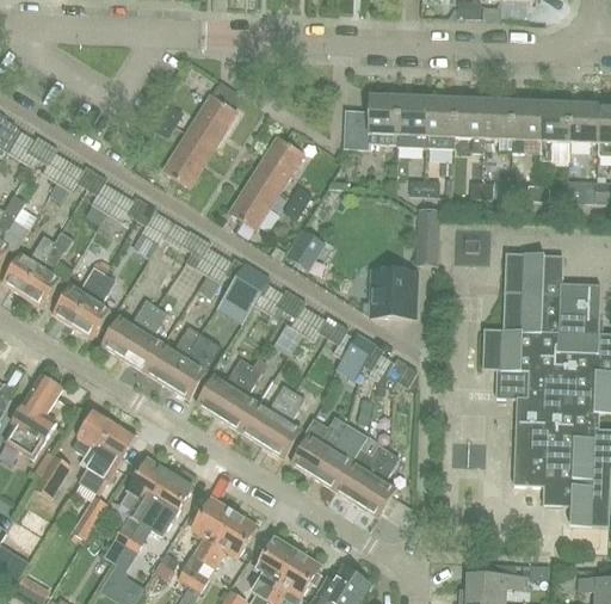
[(421,0),(423,10),(449,11),(449,0),(421,0)]
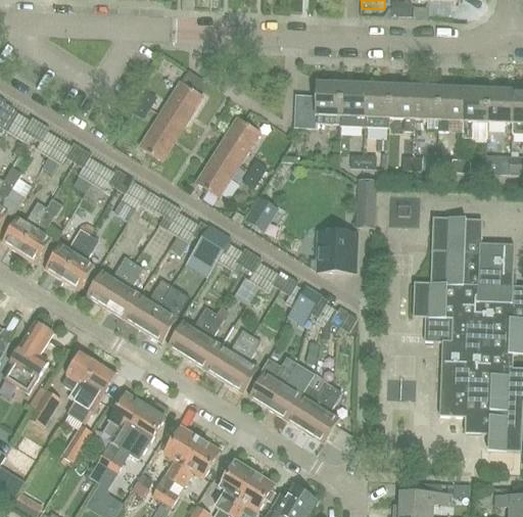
[(407,14),(409,14),(409,6),(390,6),(390,13),(407,14)]
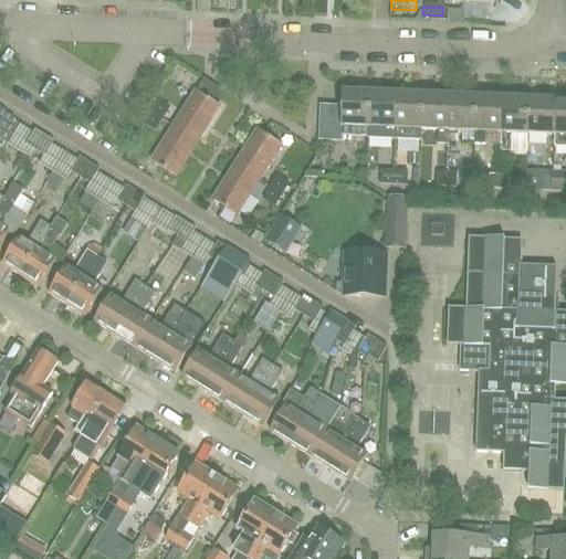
[(368,130),(369,85),(359,84),(359,87),(343,87),(342,102),(320,101),(318,136),(342,137),(342,130),(357,130),(368,130)]
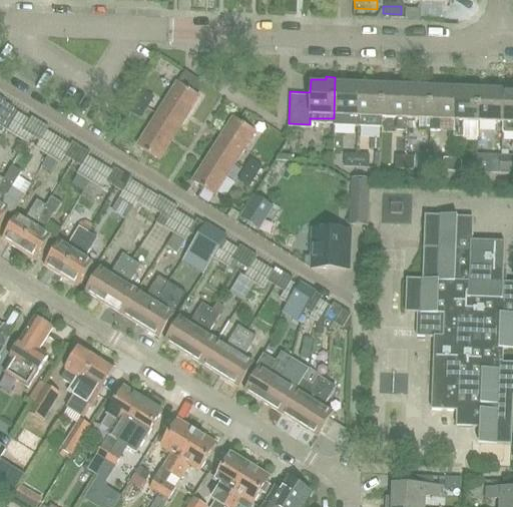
[(343,120),(358,121),(359,81),(346,80),(346,77),(335,77),(334,118),(334,120),(343,120)]
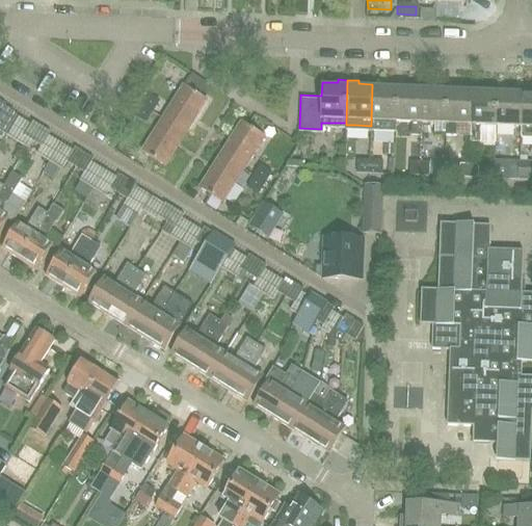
[(163,114),(186,129),(207,96),(184,81),(163,114)]
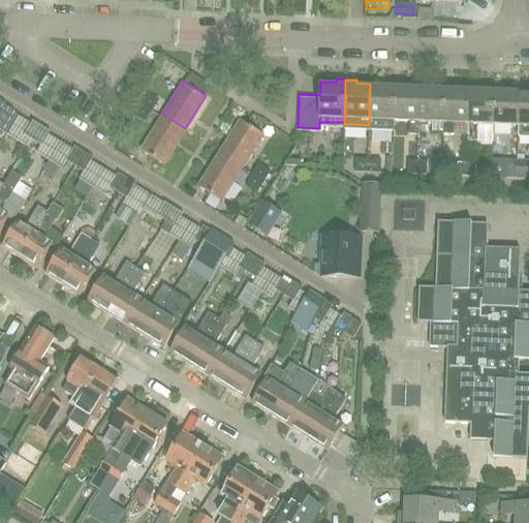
[(370,84),(369,125),(394,126),(394,117),(395,81),(385,81),(384,84),(370,84)]
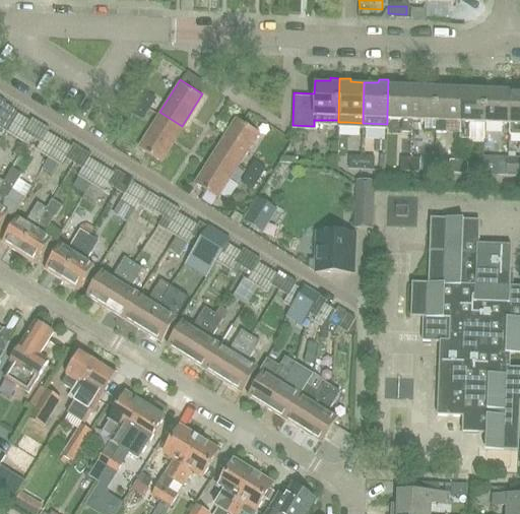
[(387,115),(401,115),(401,127),(411,127),(412,116),(411,116),(412,84),(398,83),(398,80),(388,79),(387,115)]
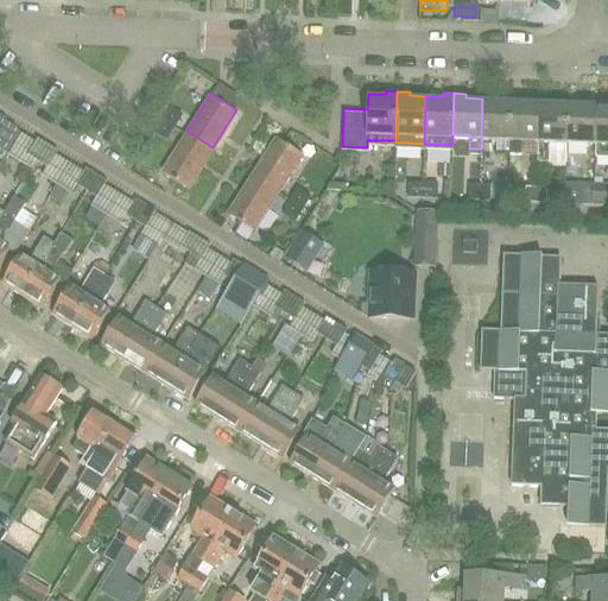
[(481,135),(482,135),(510,137),(511,96),(499,95),(499,99),(482,99),(481,135)]
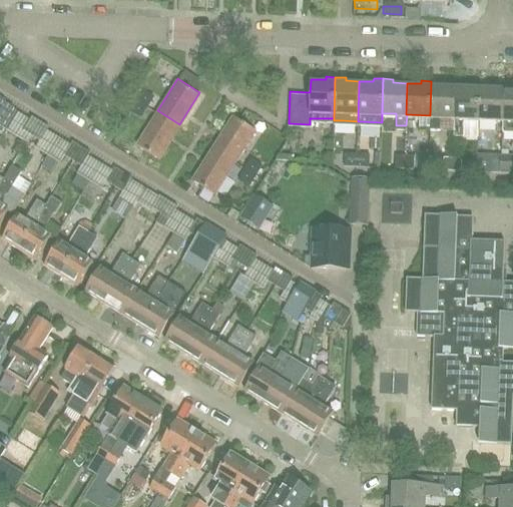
[(454,116),(455,85),(441,84),(441,81),(431,81),(430,115),(429,126),(439,126),(440,115),(454,116)]
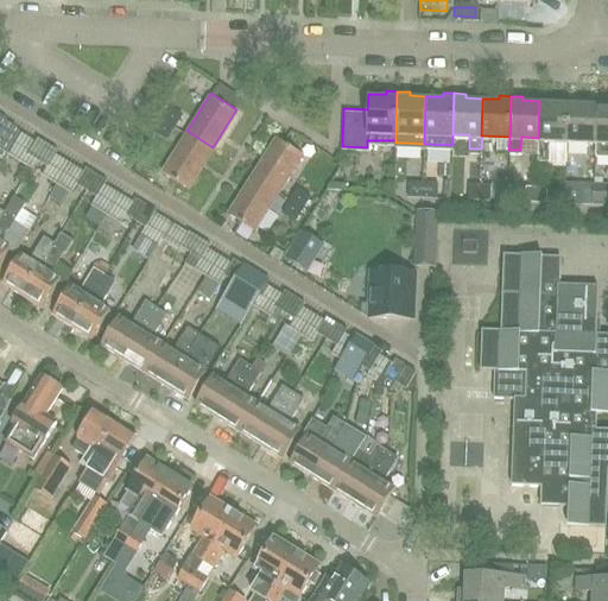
[(539,101),(538,138),(538,157),(567,158),(567,139),(568,99),(556,97),(556,101),(539,101)]
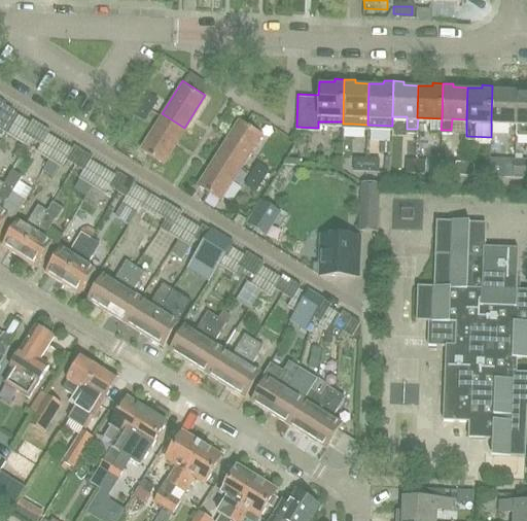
[(515,122),(517,89),(502,89),(502,85),(492,85),(491,120),(515,122)]
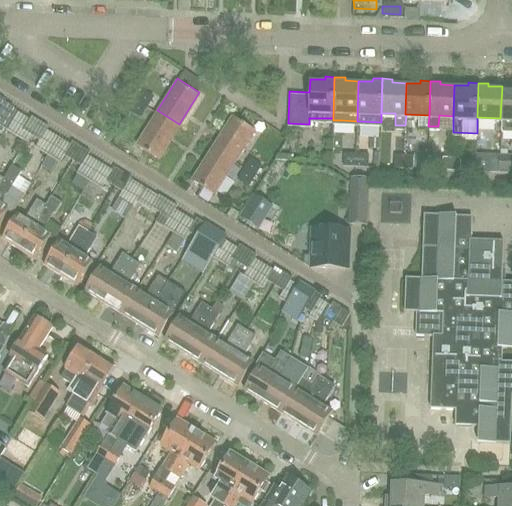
[(143,85),(130,106),(141,114),(154,92),(143,85)]
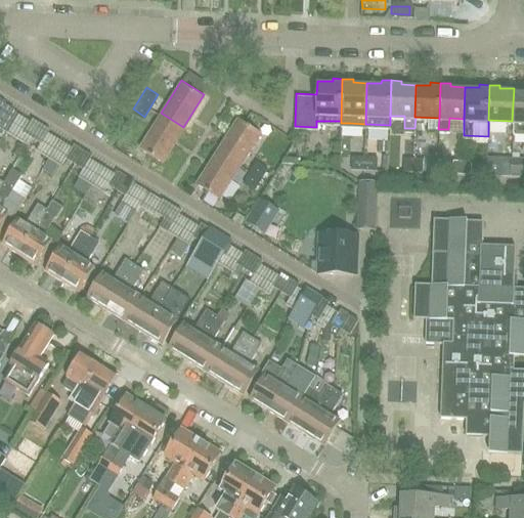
[(523,88),(514,88),(512,121),(514,121),(513,131),(523,131),(523,88)]
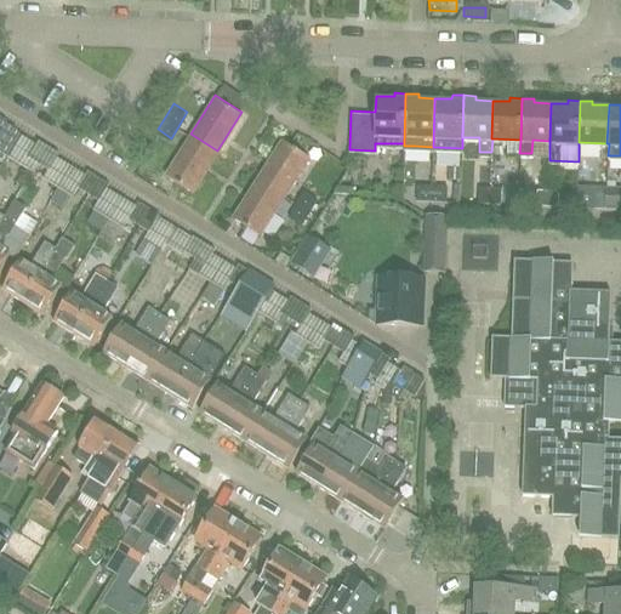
[(0,159),(1,160),(7,151),(23,126),(7,115),(0,111),(0,159)]
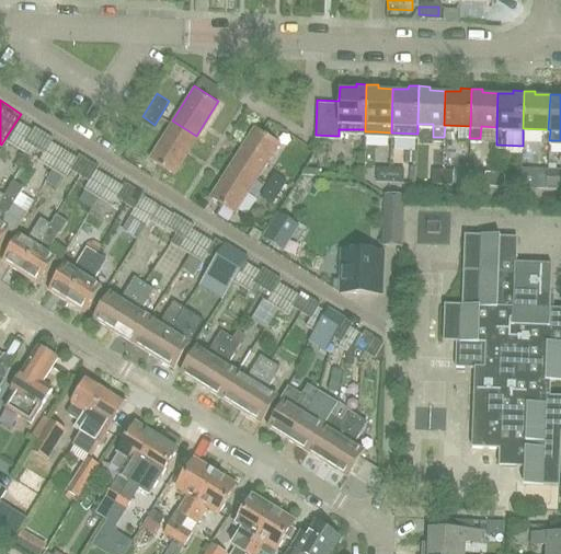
[(21,114),(7,136),(30,150),(35,142),(44,128),(35,123),(21,114)]
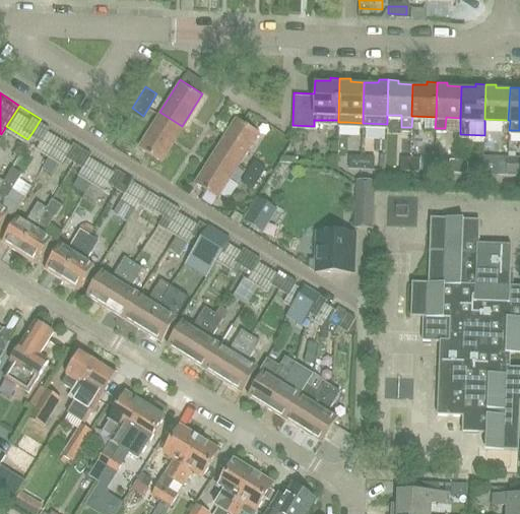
[(161,157),(182,126),(159,112),(139,143),(161,157)]
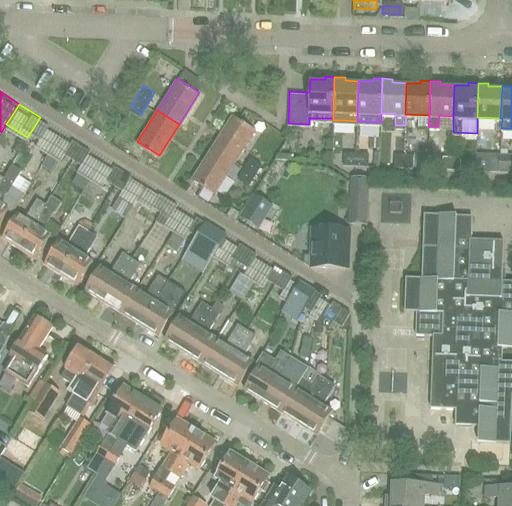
[(233,113),(212,145),(234,159),(254,127),(233,113)]
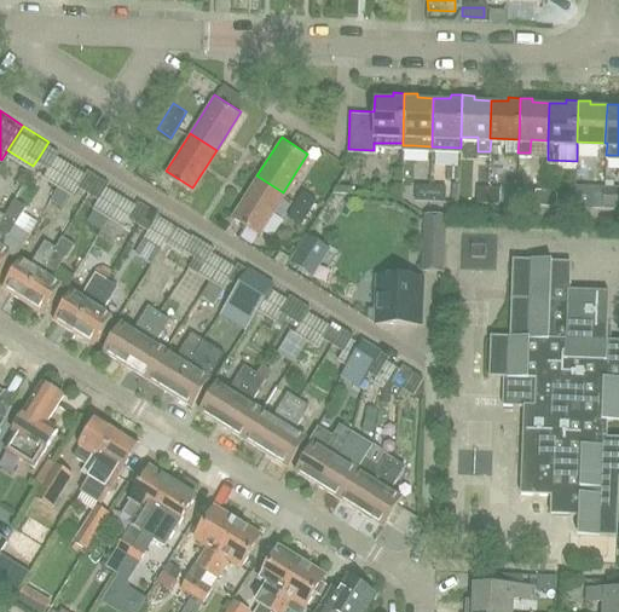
[(48,142),(39,157),(48,163),(46,168),(50,171),(47,175),(58,182),(74,157),(58,148),(48,142)]
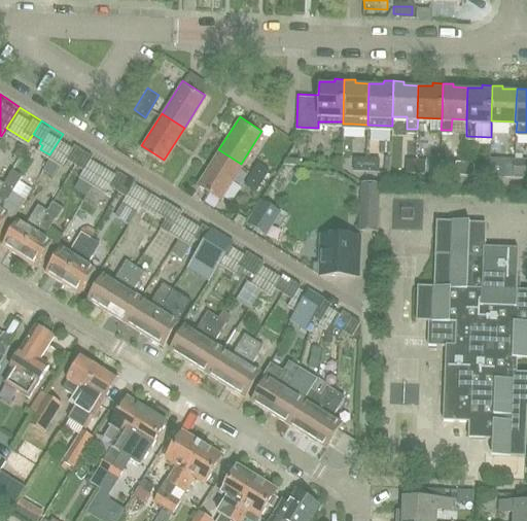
[(63,134),(49,154),(63,163),(67,155),(76,160),(84,146),(75,141),(63,134)]
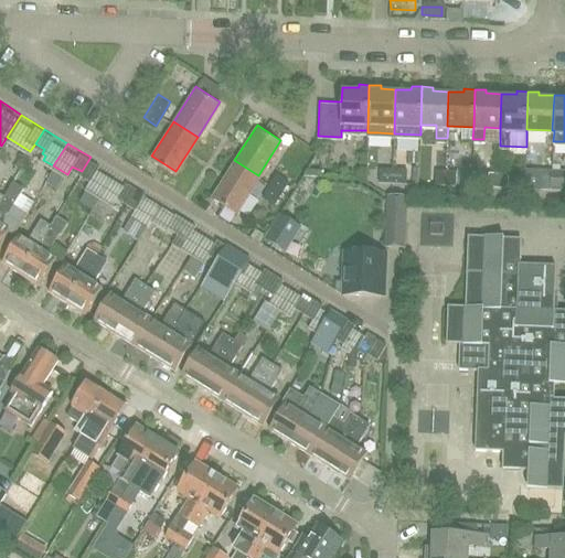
[(418,147),(407,146),(406,158),(417,159),(418,147)]
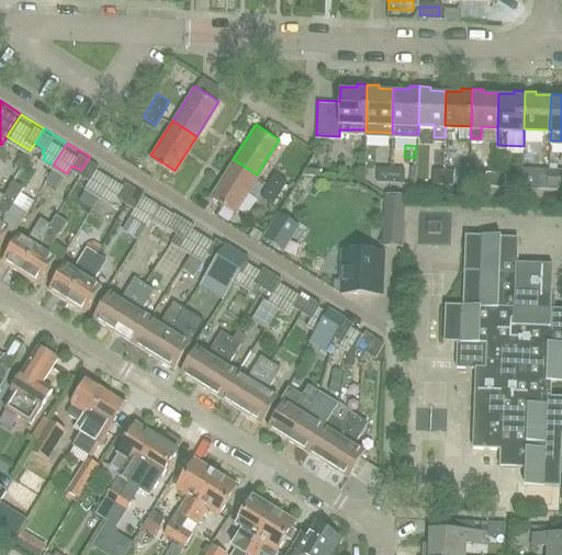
[(90,156),(81,170),(91,176),(99,161),(90,156)]
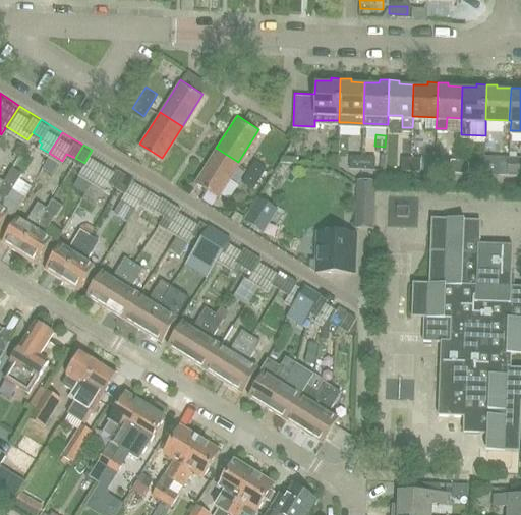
[(238,162),(216,148),(195,180),(218,194),(238,162)]
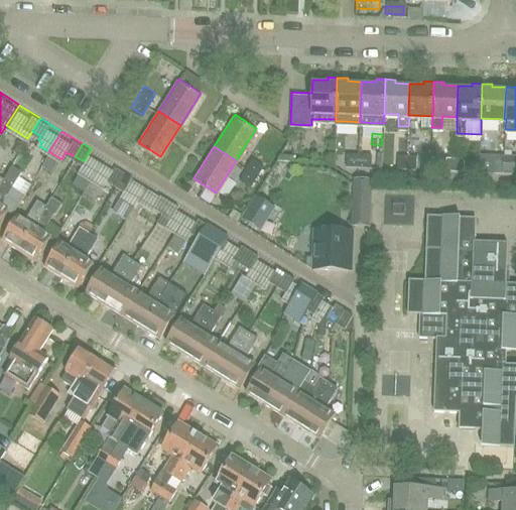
[(503,157),(502,170),(511,170),(515,170),(515,150),(504,150),(504,157),(503,157)]
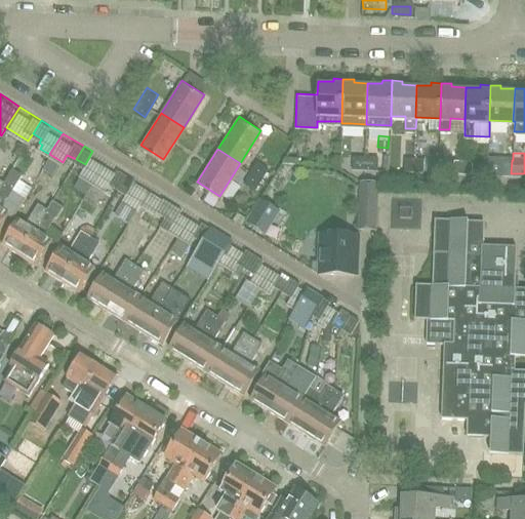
[(350,167),(364,167),(365,155),(351,154),(350,167)]
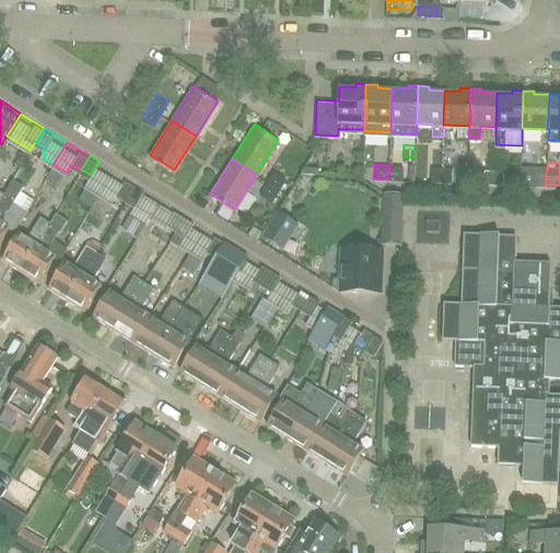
[(389,165),(388,178),(401,179),(401,165),(389,165)]
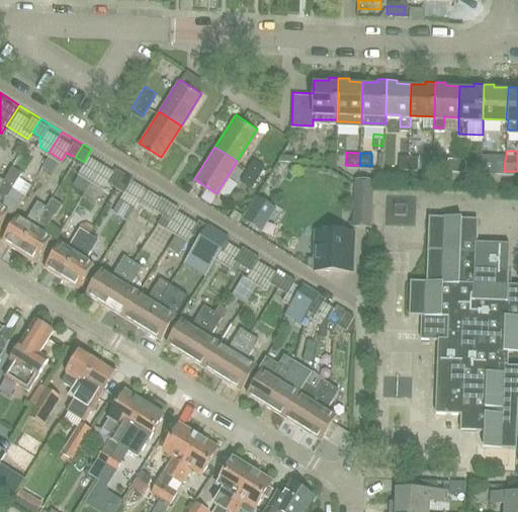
[(399,167),(408,167),(408,154),(399,154),(399,167)]
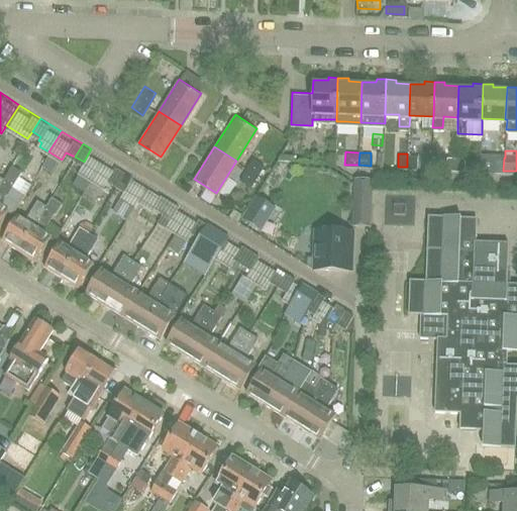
[(407,154),(407,167),(416,168),(416,155),(407,154)]
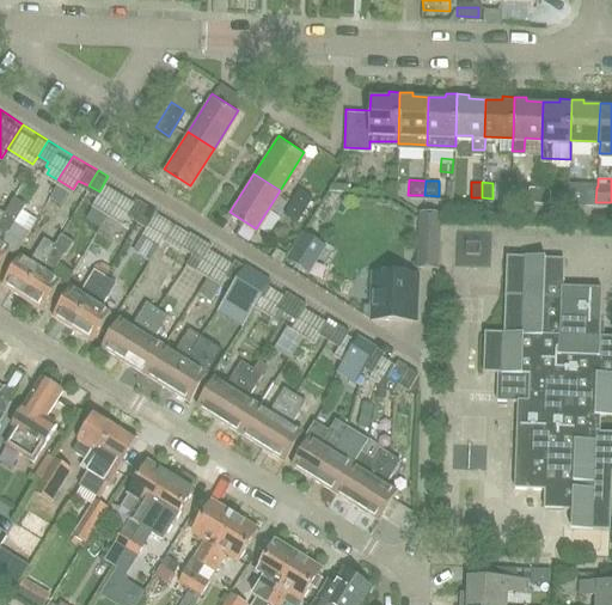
[(292,196),(292,197),(305,206),(306,205),(313,193),(300,183),(292,196)]
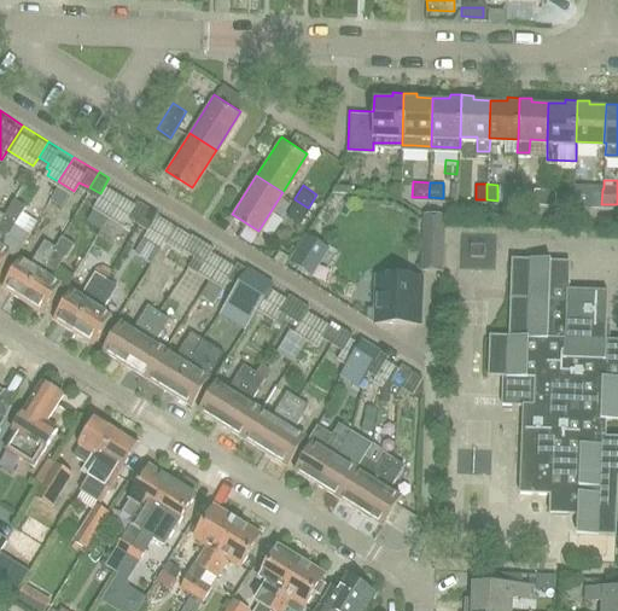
[(543,202),(544,186),(534,186),(534,201),(543,202)]
